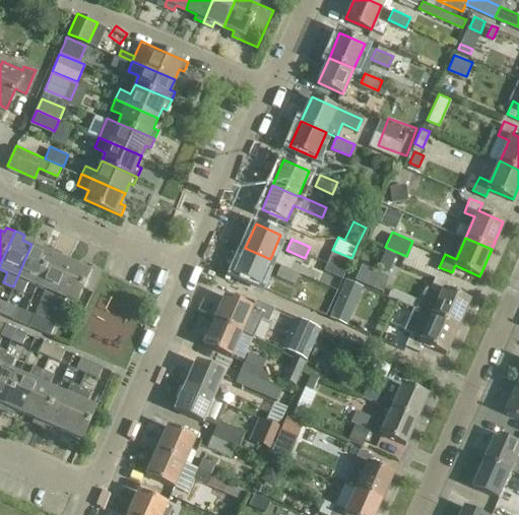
[(42,248),(31,244),(13,286),(24,292),(28,281),(36,284),(53,248),(44,244),(42,248)]
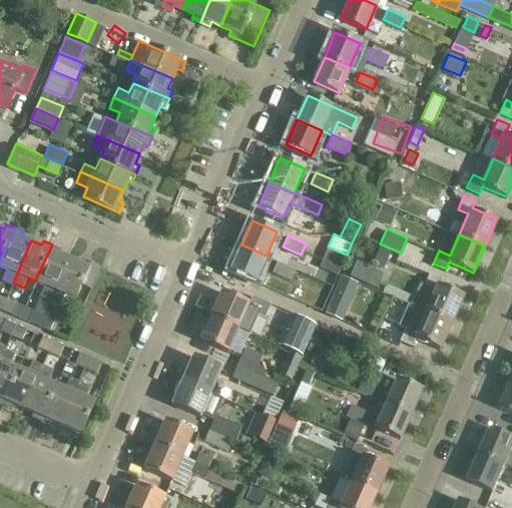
[(61,248),(52,244),(35,281),(45,286),(40,296),(50,300),(69,258),(59,252),(61,248)]
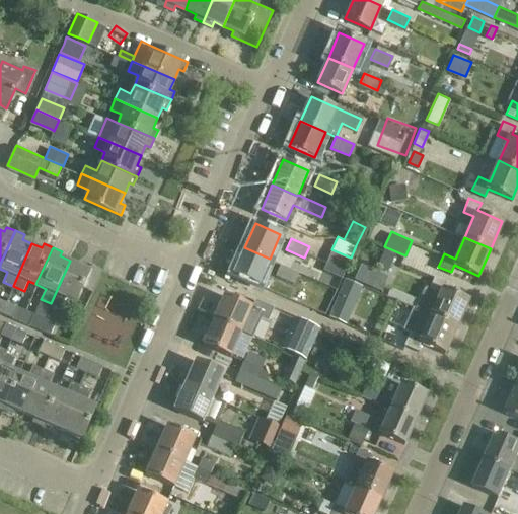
[(259,284),(270,259),(244,247),(233,273),(259,284)]
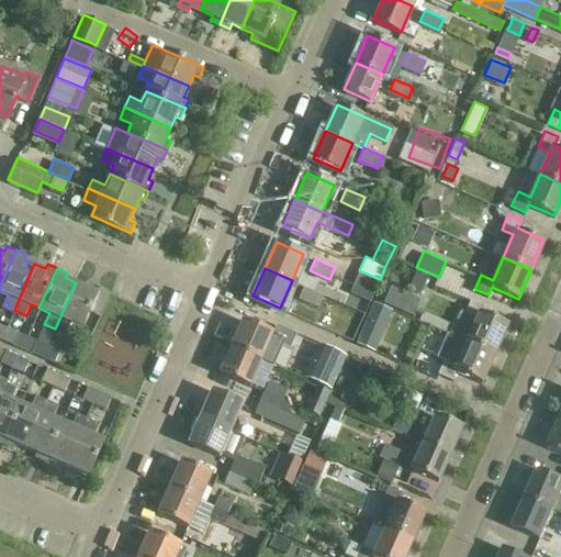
[(416,269),(408,288),(421,292),(428,275),(417,270),(416,269)]
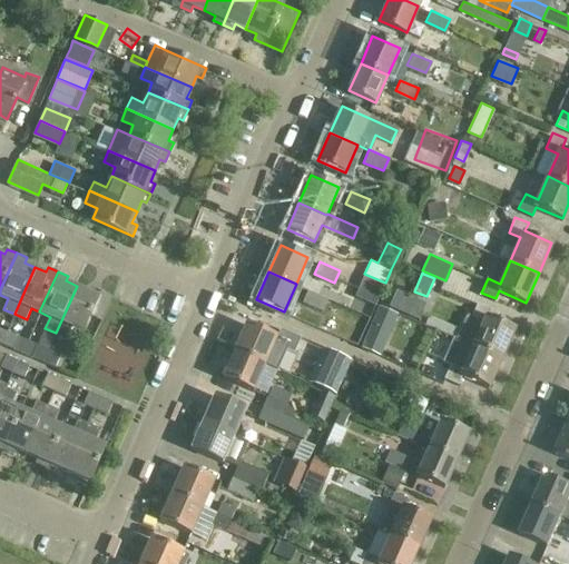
[(355,294),(375,303),(385,283),(364,274),(359,286),(355,294)]
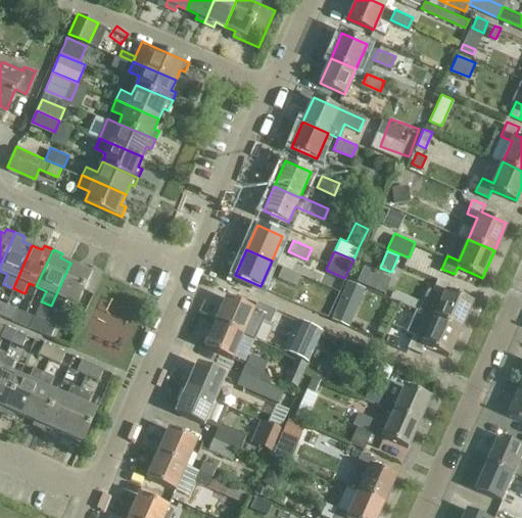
[(83,288),(93,292),(103,271),(83,262),(81,267),(70,263),(51,305),(62,310),(66,298),(77,302),(83,288)]
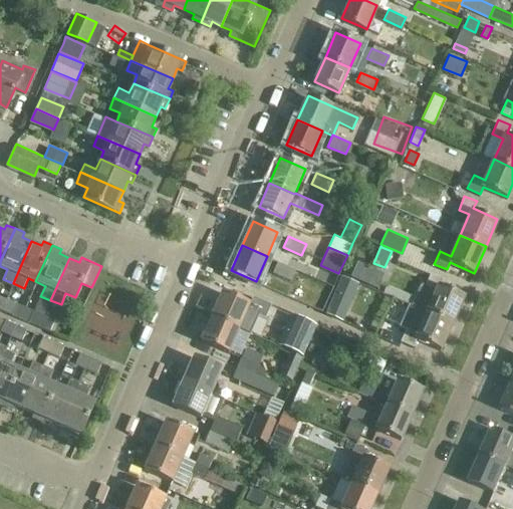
[(290,279),(295,268),(278,260),(273,271),(290,279)]
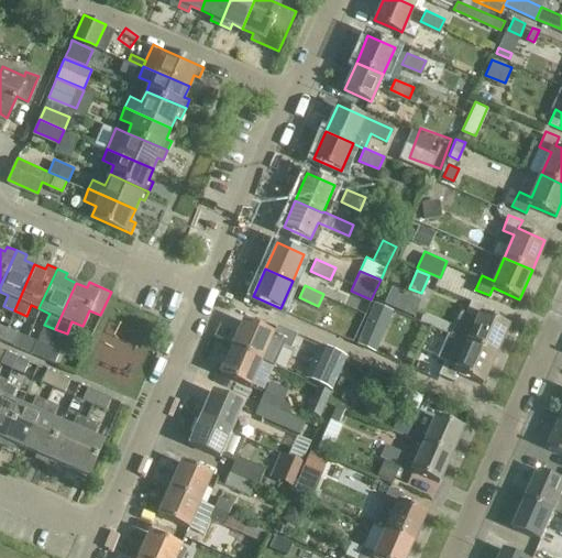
[(392,285),(384,302),(399,308),(407,292),(392,285)]
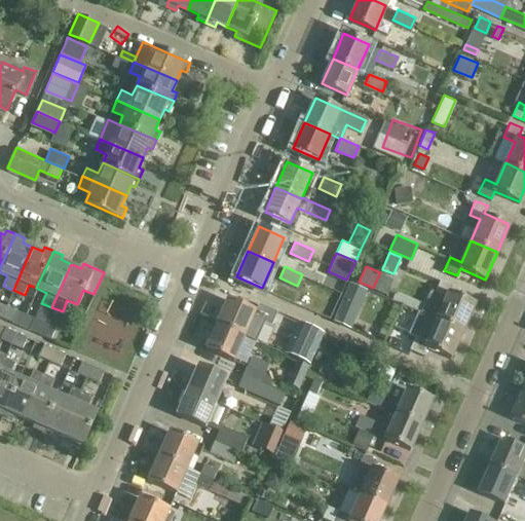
[(432,289),(422,311),(437,318),(462,329),(475,301),(450,291),(453,284),(441,277),(436,291),(432,289)]
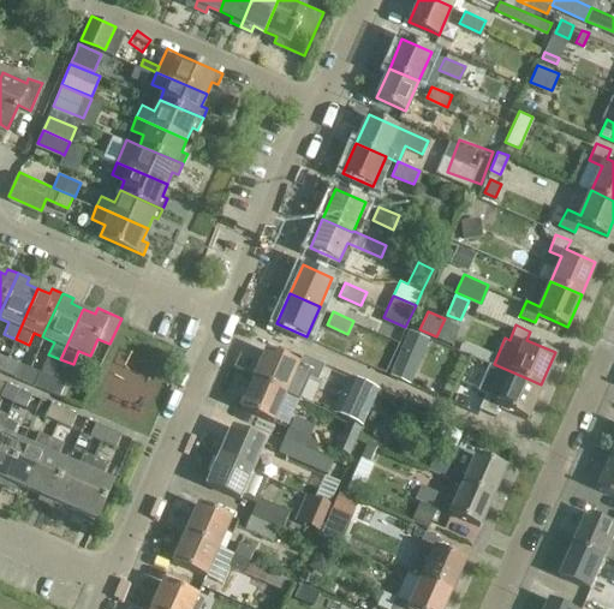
[(269,338),(254,376),(287,392),(299,396),(309,374),(319,377),(325,362),(269,338)]
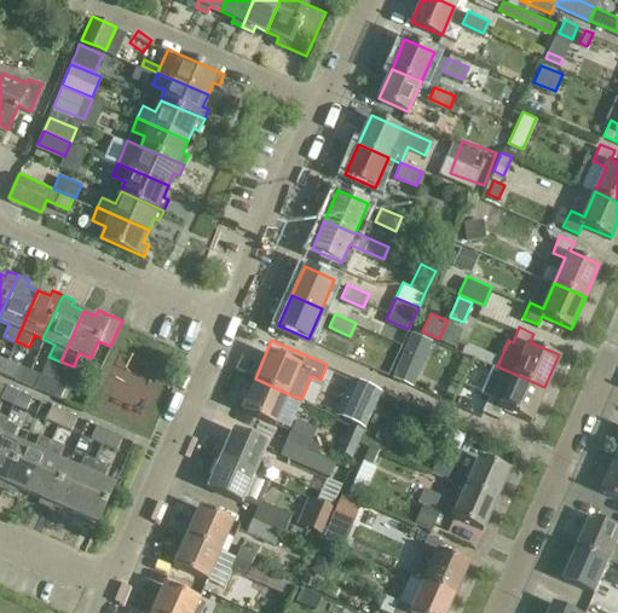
[(365,362),(387,371),(392,359),(371,350),(365,362)]
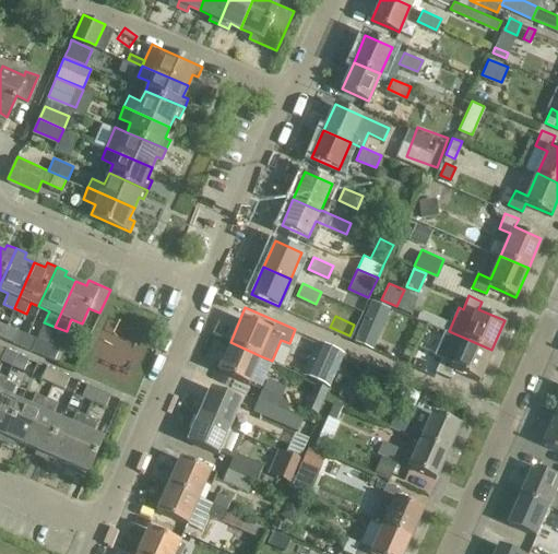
[(365,317),(355,339),(370,346),(380,323),(365,317)]
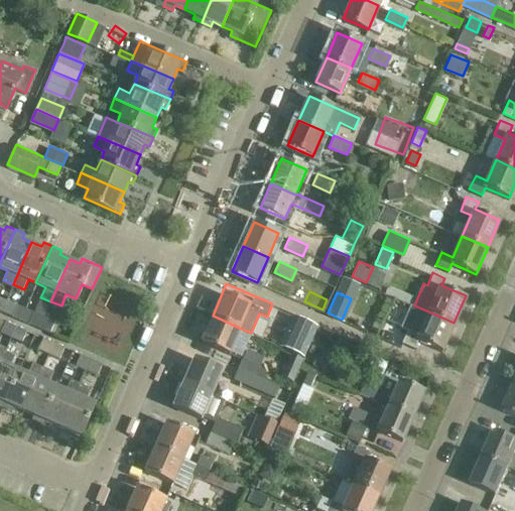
[(17,303),(6,298),(2,309),(12,314),(17,303)]
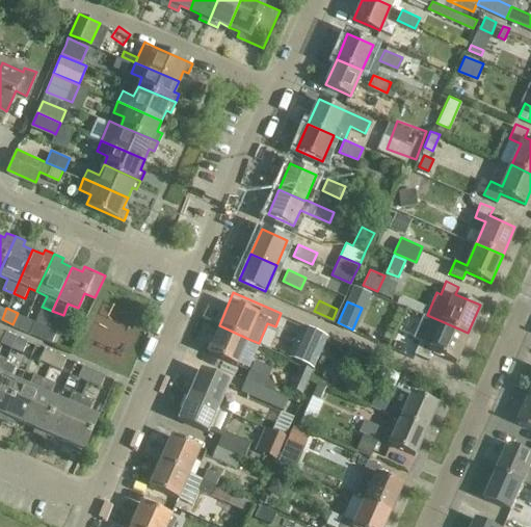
[(424,314),(415,335),(421,338),(415,351),(427,358),(431,350),(456,361),(468,333),(442,321),(427,315),(424,314)]
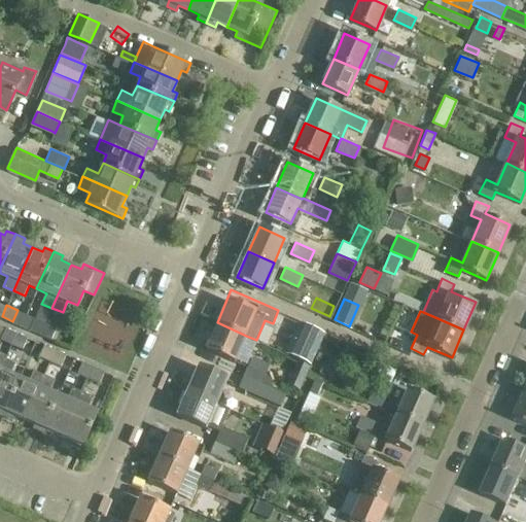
[(30,328),(40,334),(45,322),(34,317),(30,328)]
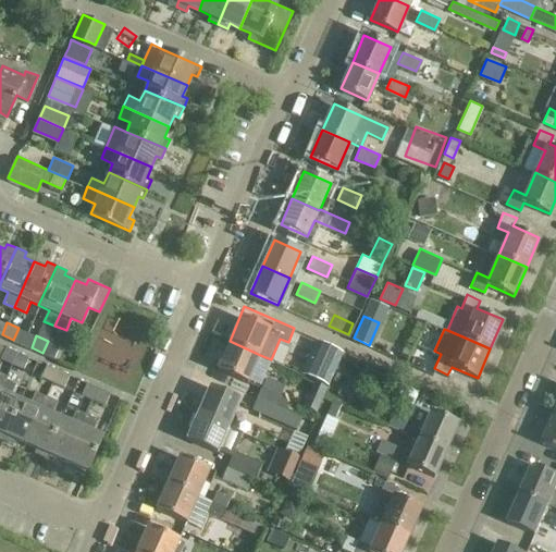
[(318,339),(303,373),(328,384),(343,350),(318,339)]
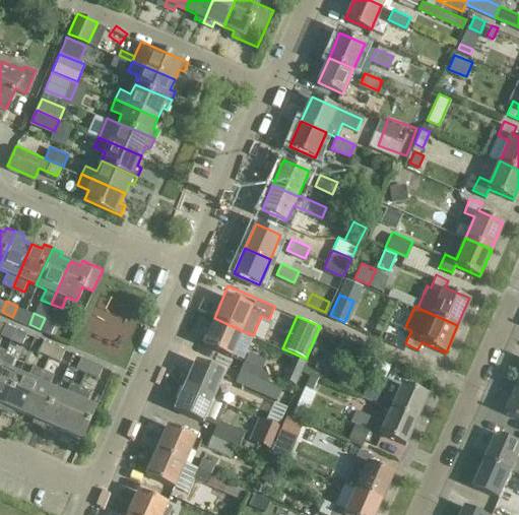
[(55,322),(45,318),(40,329),(51,333),(55,322)]
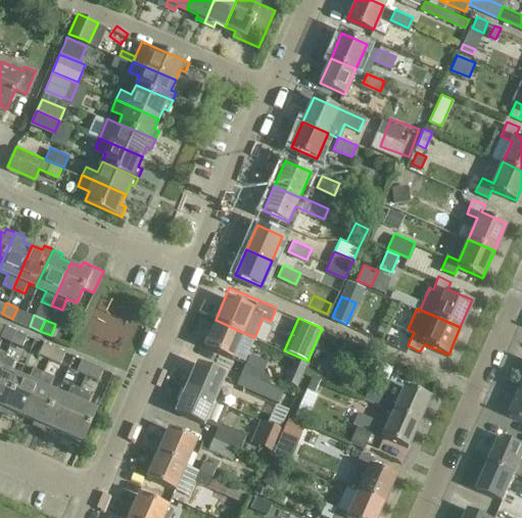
[(216,320),(204,344),(234,358),(244,333),(216,320)]
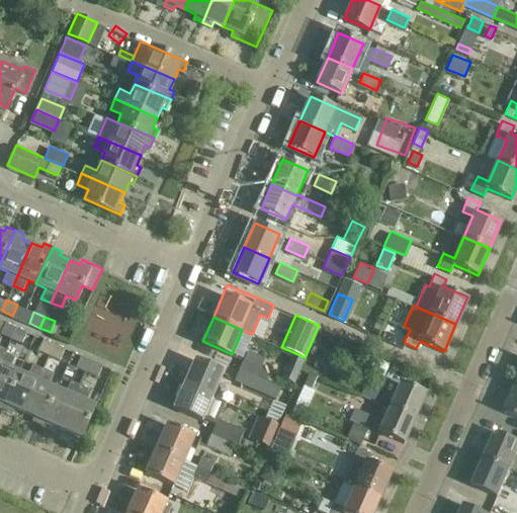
[(1,332),(11,337),(16,326),(6,321),(1,332)]
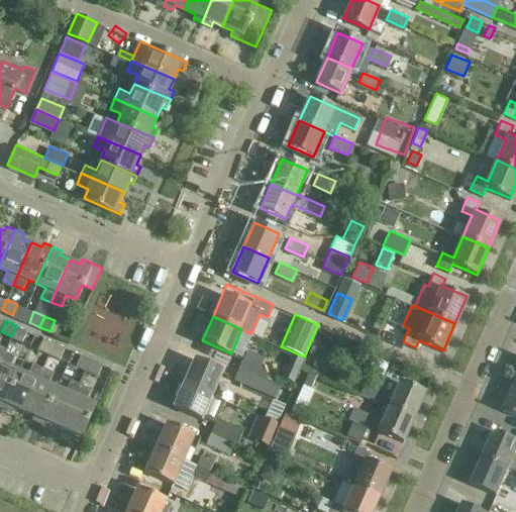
[(11,336),(21,340),(26,330),(16,325),(11,336)]
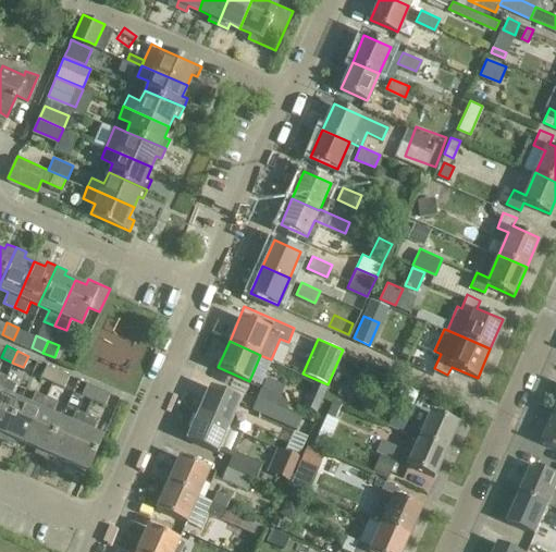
[(41,376),(52,380),(58,368),(47,364),(41,376)]
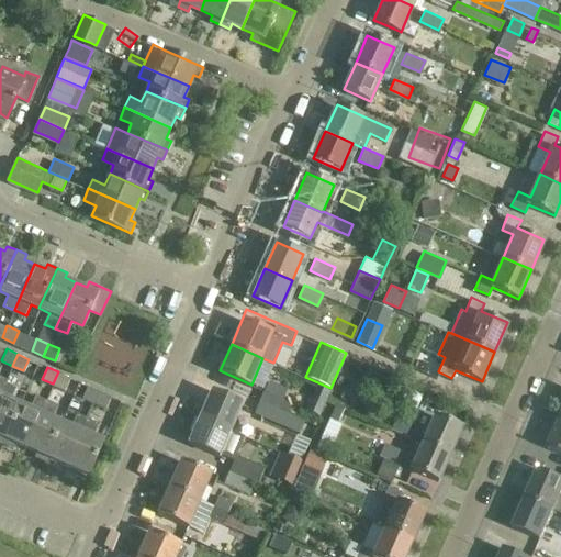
[(53,383),(65,389),(70,377),(58,371),(53,383)]
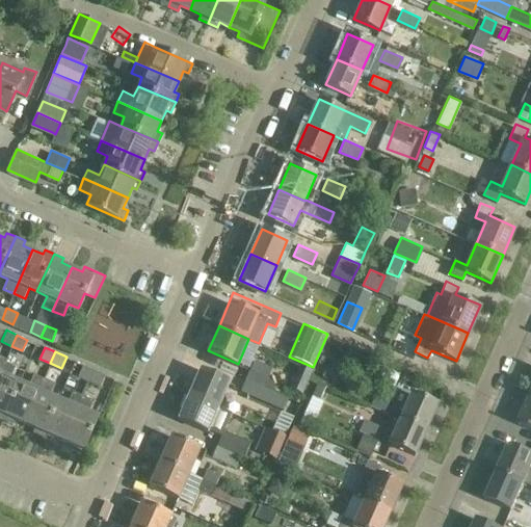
[(251,369),(247,378),(264,386),(268,376),(272,366),(256,359),(250,369),(251,369)]
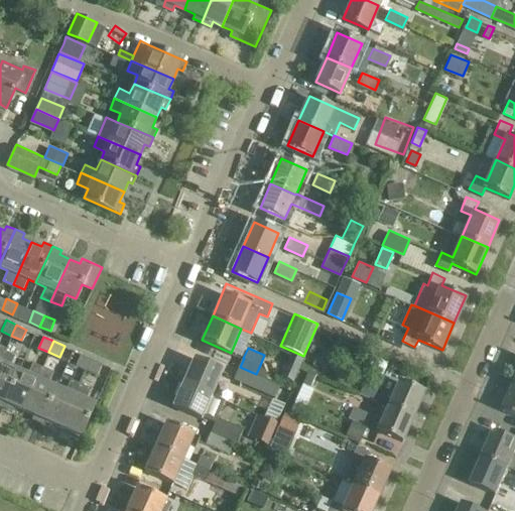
[(15,354),(5,350),(0,361),(0,403),(4,405),(20,369),(10,365),(15,354)]
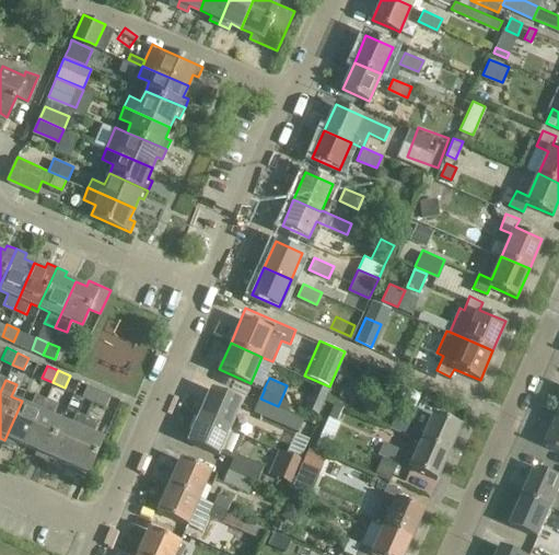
[(82,395),(85,396),(93,401),(99,389),(88,383),(82,395)]
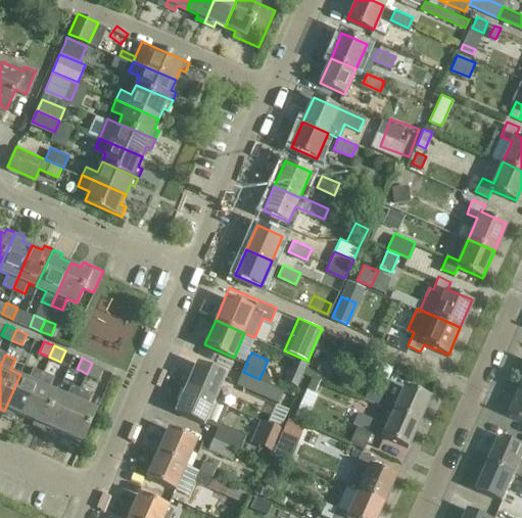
[(296,385),(307,363),(296,358),(286,380),(296,385)]
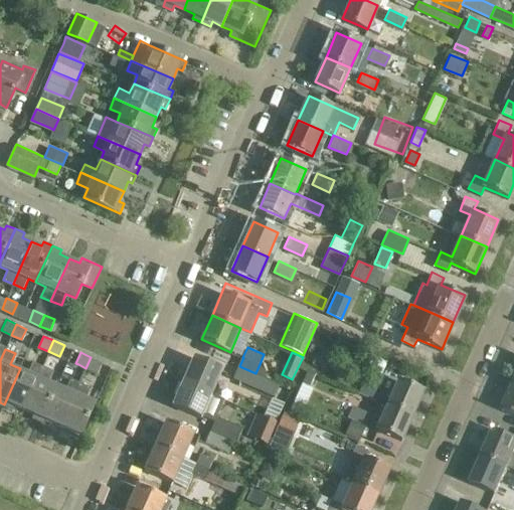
[(374,354),(369,366),(382,372),(387,360),(374,354)]
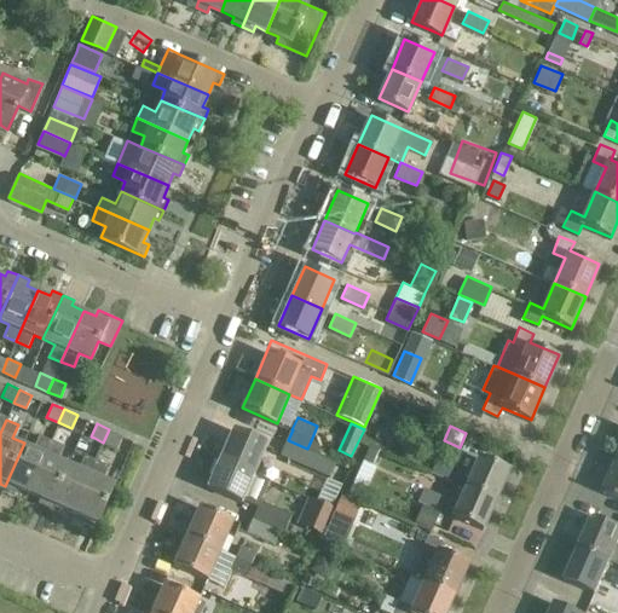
[(220,456),(255,472),(267,443),(234,428),(220,456)]
